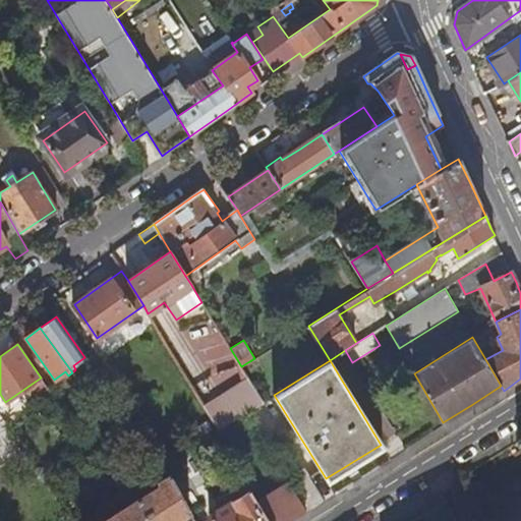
[(85,373),(77,380),(88,395),(97,389),(85,373)]
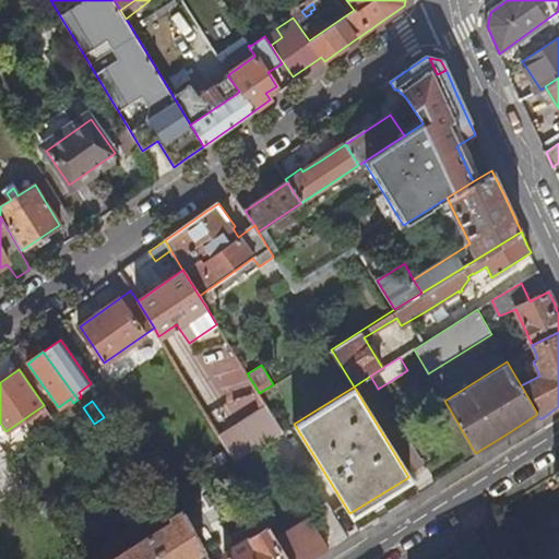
[(265,404),(218,432),(227,448),(235,461),(268,440),(282,431),(265,404)]
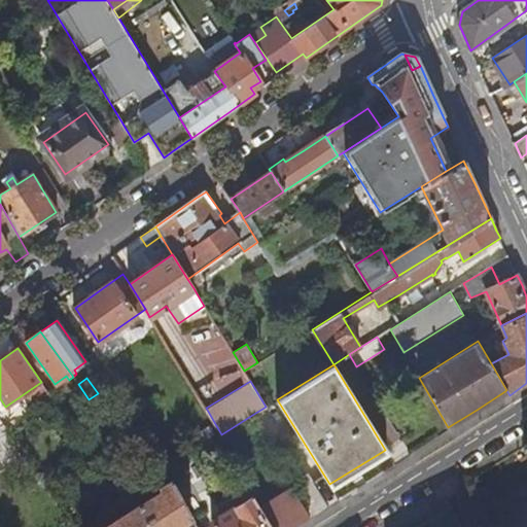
[(89,399),(78,384),(70,390),(80,406),(89,399)]
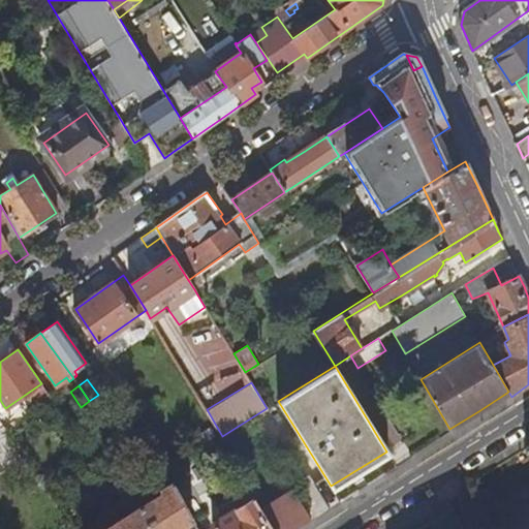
[(217,439),(222,436),(215,424),(210,427),(217,439)]
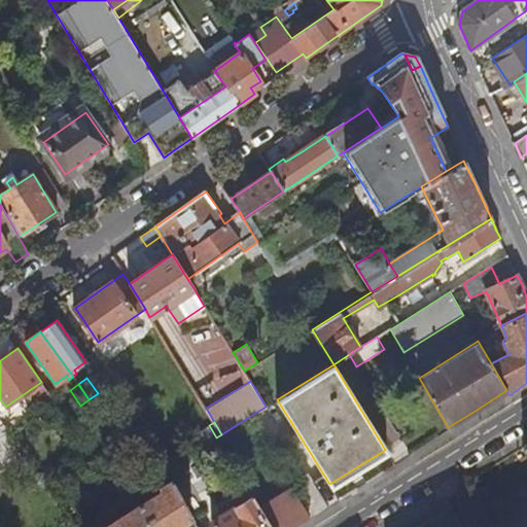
[(176,526),(177,526),(191,517),(171,480),(159,488),(159,494),(104,526),(94,526),(176,526)]
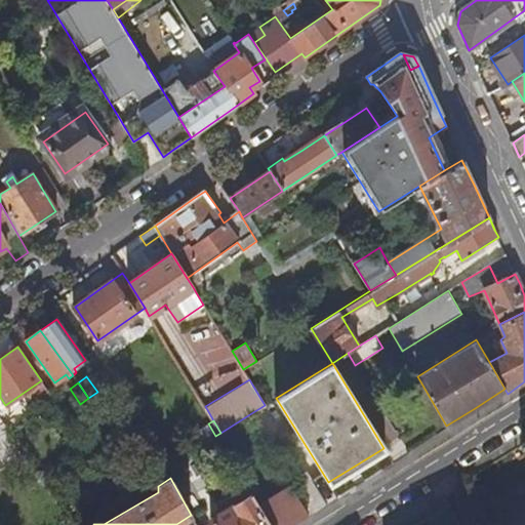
[(271,524),(252,495),(211,521),(213,524),(271,524)]
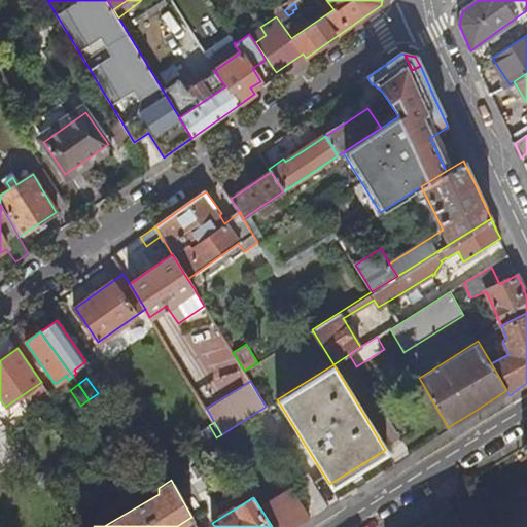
[(0,524),(11,517),(0,500),(0,524)]
